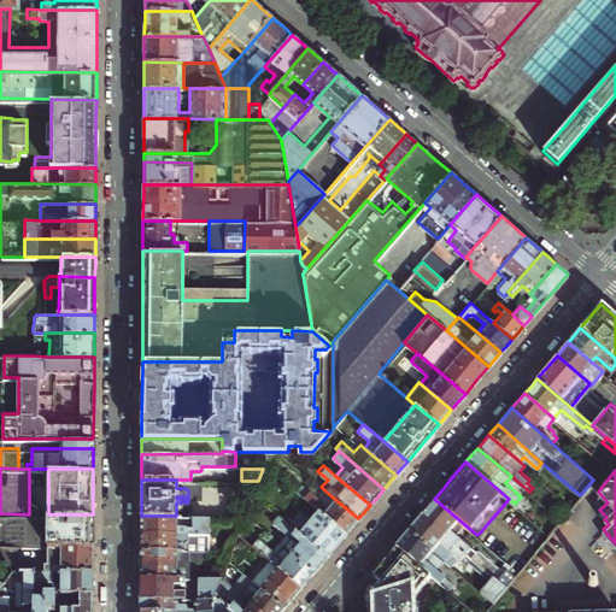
[(253,493),(258,481),(241,481),(236,480),(236,489),(233,489),(233,498),(229,498),(229,507),(227,507),(227,517),(245,517),(246,512),(253,493)]
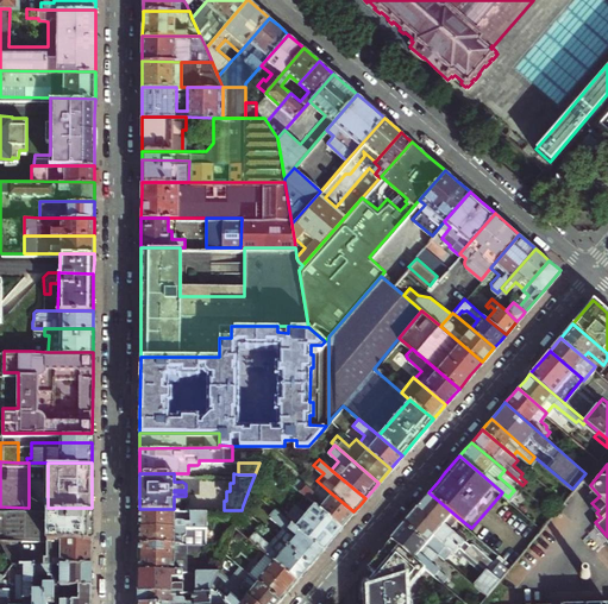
[(296,479),(293,484),(302,491),(342,526),(349,517),(353,511),(327,490),(317,480),(308,473),(301,480),(299,479),(296,479)]
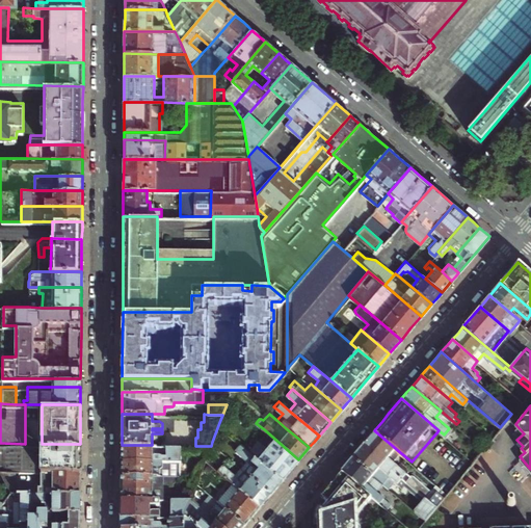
[(264,429),(246,449),(282,479),(290,469),(298,459),(264,429)]
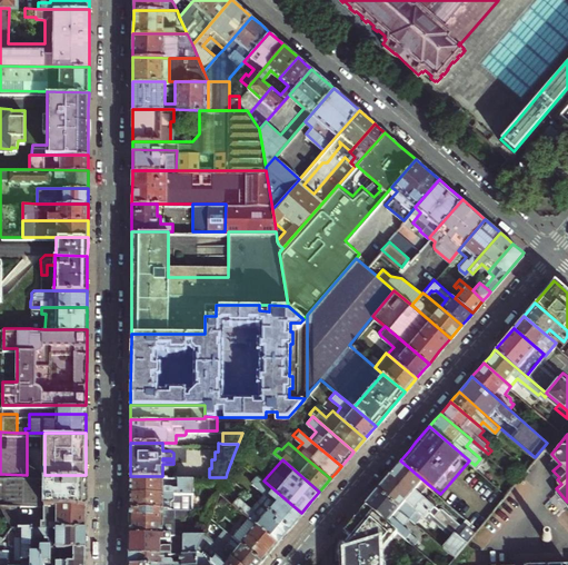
[(429,485),(400,461),(395,467),(388,474),(455,531),(461,523),(440,506),(439,507),(434,504),(435,503),(427,495),(426,496),(422,493),(429,485)]
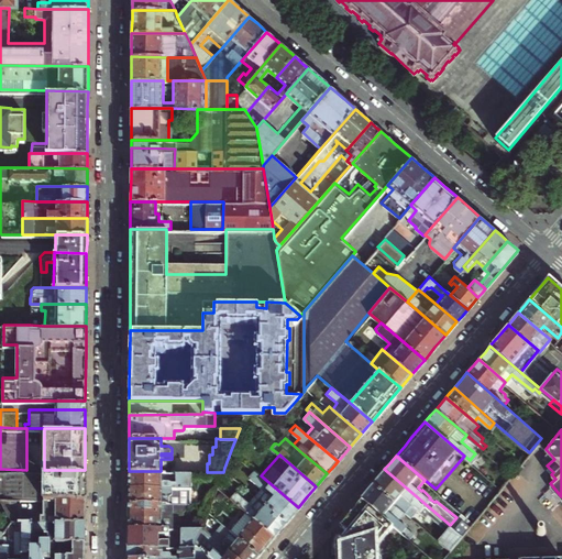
[(26,470),(0,469),(0,497),(20,497),(43,497),(85,497),(85,483),(85,470),(44,470),(26,470)]
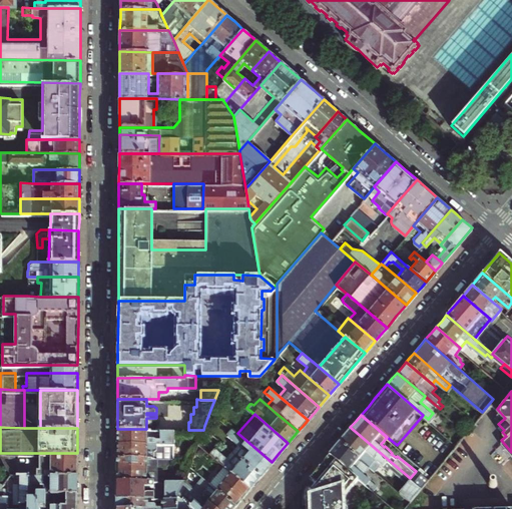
[(237,433),(230,427),(227,431),(227,434),(240,446),(235,452),(262,474),(267,468),(272,462),(237,433)]
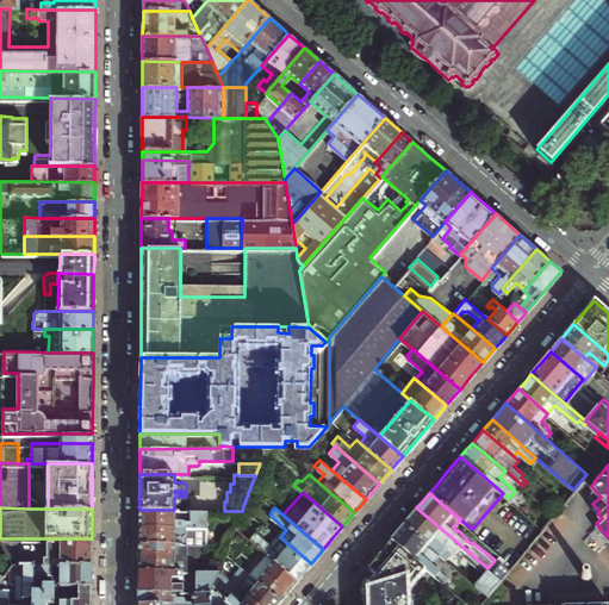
[(484,572),(488,568),(416,507),(411,513),(404,523),(439,552),(445,556),(452,548),(463,557),(465,555),(484,572)]
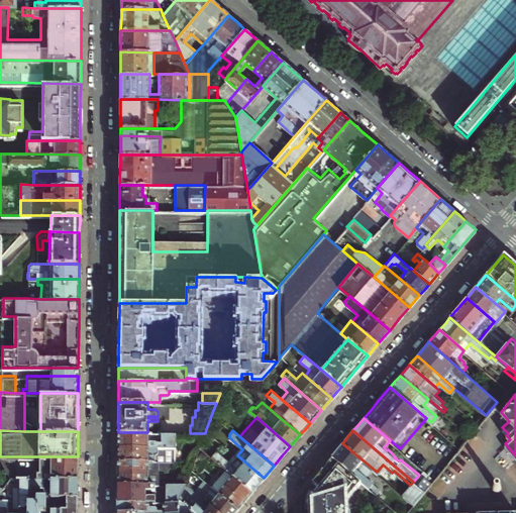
[(159,434),(159,432),(147,432),(118,432),(118,440),(118,445),(175,446),(175,433),(162,432),(162,441),(157,441),(157,435),(158,435),(159,434)]
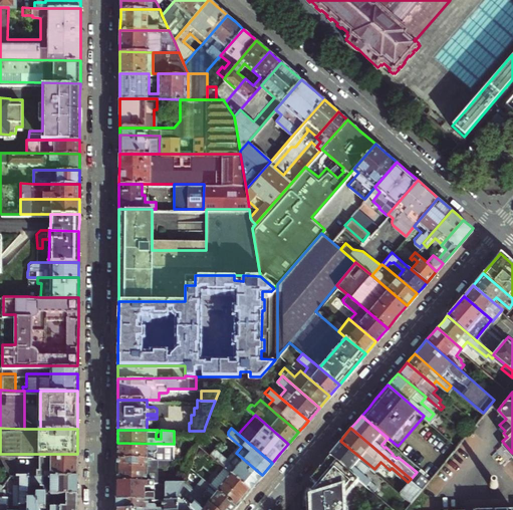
[(358,478),(373,491),(377,485),(370,479),(371,478),(364,472),(369,465),(340,441),(335,446),(329,453),(358,478)]
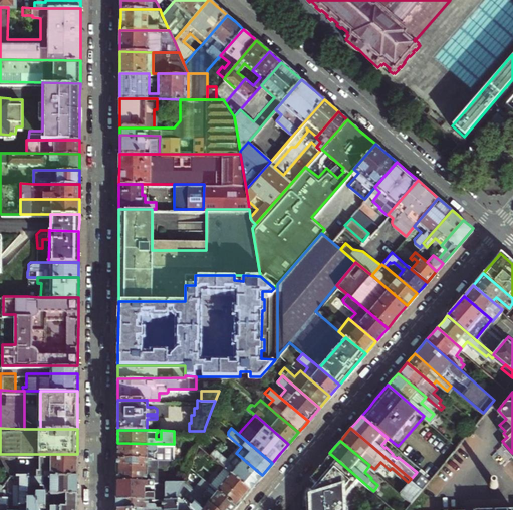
[(175,444),(174,444),(117,443),(117,452),(117,457),(167,457),(167,451),(169,451),(171,451),(172,450),(172,448),(175,448),(175,444)]
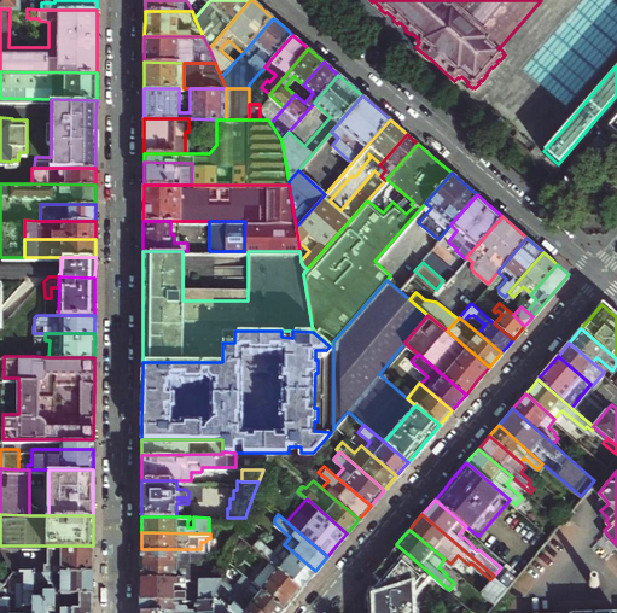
[(256,539),(252,544),(269,559),(278,566),(302,587),(308,578),(315,571),(284,544),(277,553),(261,541),(260,539),(256,539)]
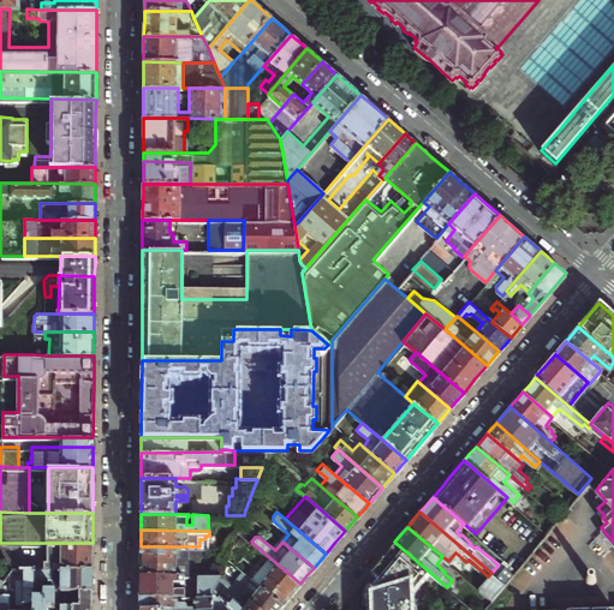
[(429,572),(394,542),(370,570),(380,578),(376,580),(374,584),(371,582),(368,584),(368,609),(415,609),(416,608),(405,599),(429,572)]
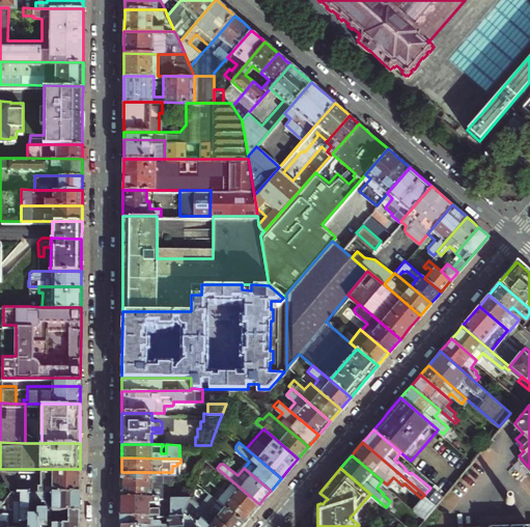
[(19,470),(19,469),(0,469),(0,471),(9,490),(19,490),(19,470)]
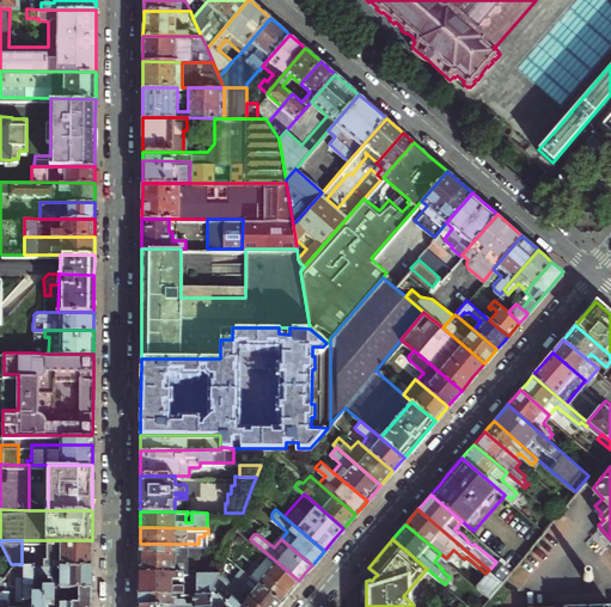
[(44,557),(44,564),(91,565),(91,551),(92,540),(47,540),(47,557),(44,557)]
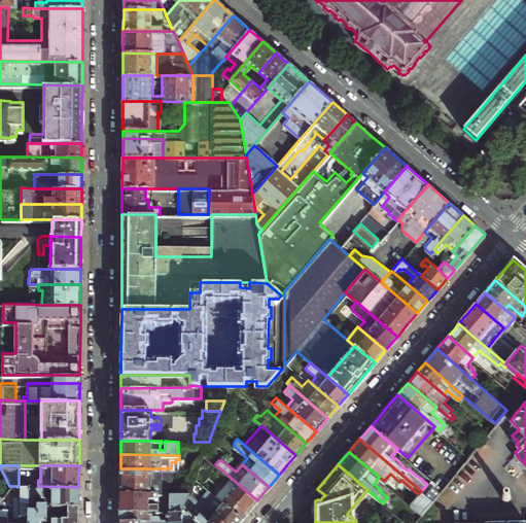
[(173,475),(173,468),(171,468),(120,468),(119,484),(119,492),(158,493),(162,493),(162,477),(171,477),(173,475)]
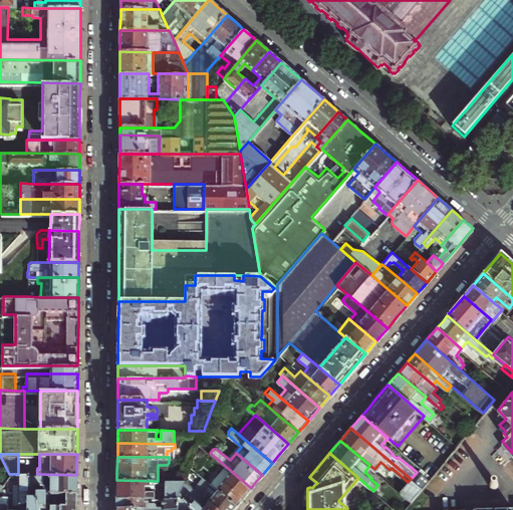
[(216,488),(231,471),(224,465),(210,482),(216,488)]
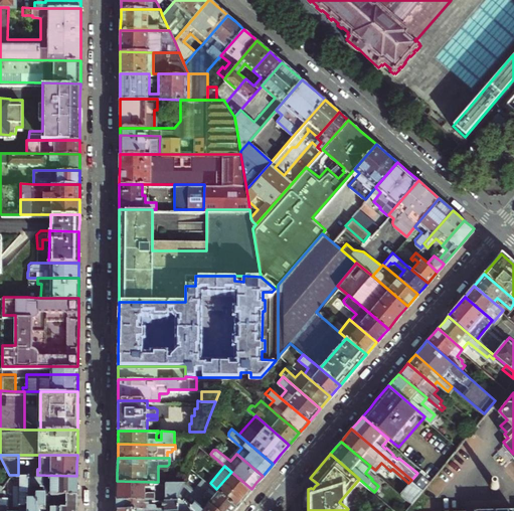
[(400,492),(411,501),(433,476),(421,467),(417,473),(411,480),(408,483),(400,492)]
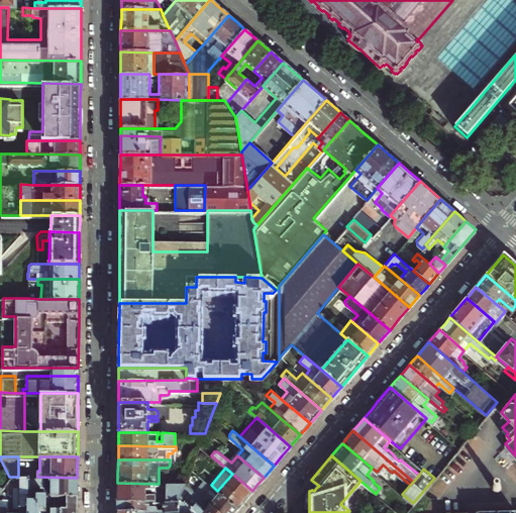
[(252,491),(232,474),(217,491),(237,508),(245,499),(252,491)]
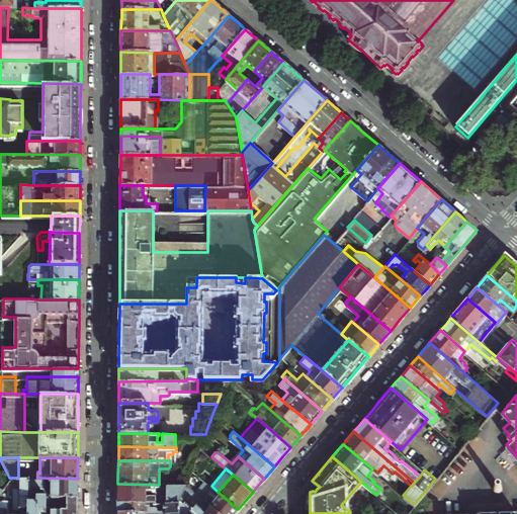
[(7,491),(7,499),(6,513),(27,513),(27,495),(28,478),(18,478),(9,478),(7,481),(7,484),(7,486),(7,491)]
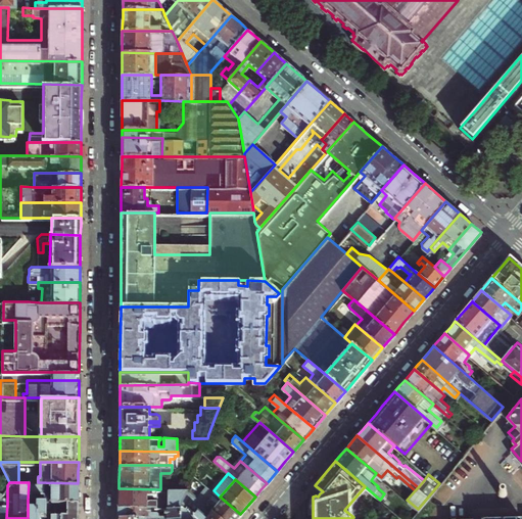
[(29,482),(28,500),(46,501),(55,501),(78,501),(78,490),(78,483),(38,482),(29,482)]
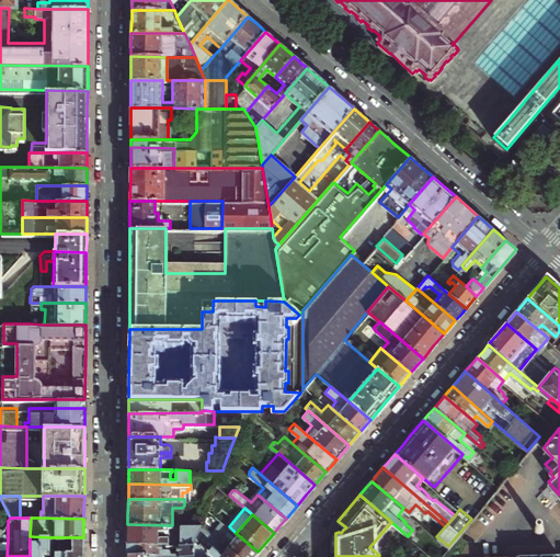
[(220,520),(210,533),(238,556),(252,556),(253,556),(258,552),(236,533),(229,526),(220,520)]
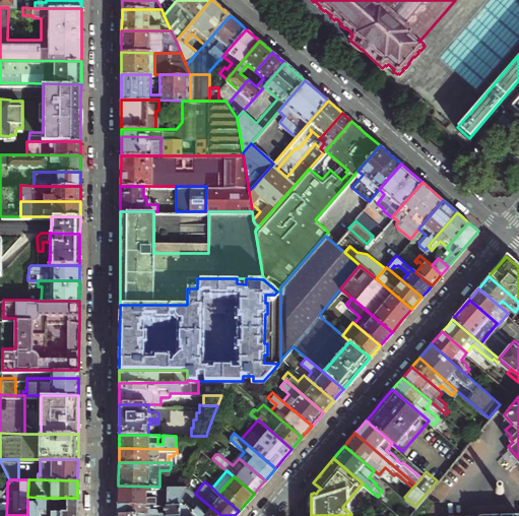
[(186,487),(168,487),(168,493),(156,493),(156,491),(155,491),(155,487),(118,486),(118,497),(118,503),(149,504),(165,504),(180,504),(180,503),(181,501),(183,496),(186,487)]
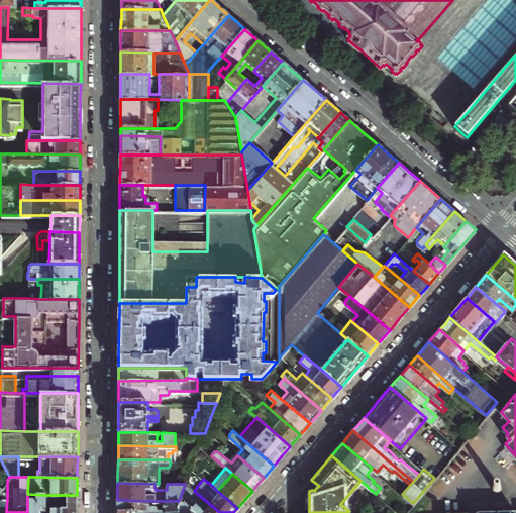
[(182,493),(180,498),(194,510),(197,512),(219,512),(194,491),(185,484),(182,493)]
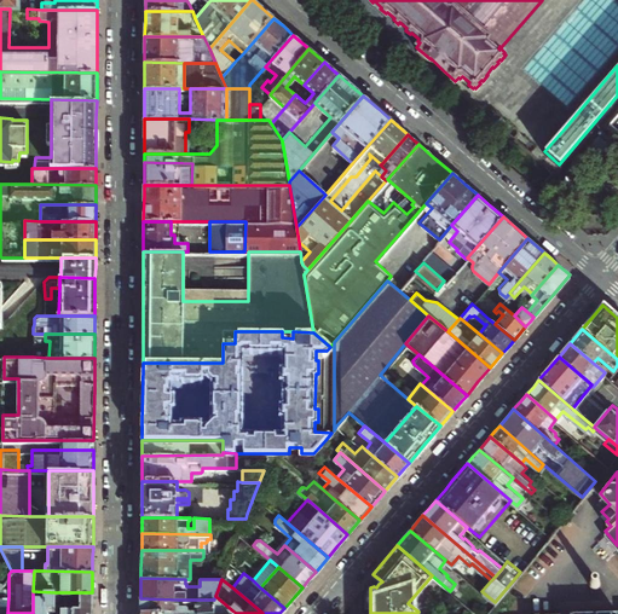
[(33,613),(53,613),(55,613),(55,592),(33,591),(33,613)]
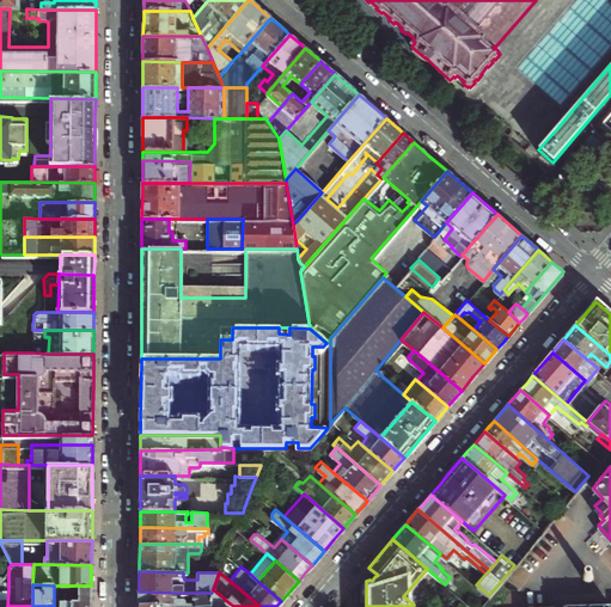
[(54,586),(54,606),(53,606),(72,606),(73,600),(65,600),(65,594),(65,586),(54,586)]
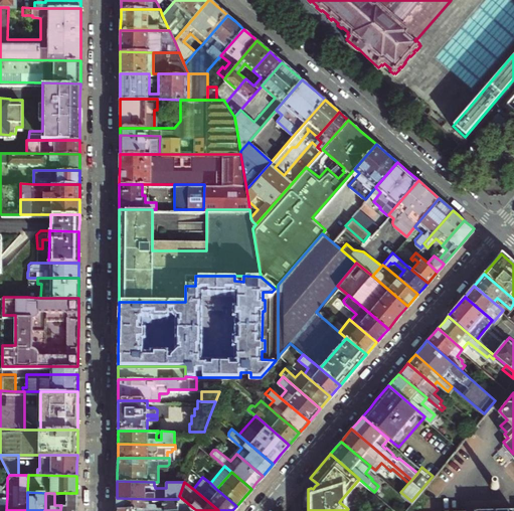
[(75,510),(76,493),(54,493),(54,500),(54,505),(61,505),(60,510),(75,510)]
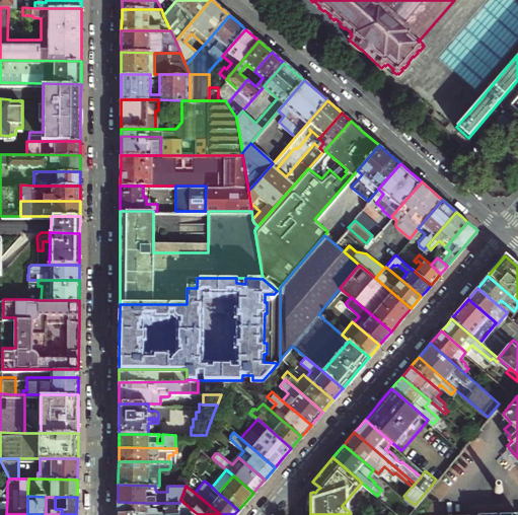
[(195,512),(180,500),(179,502),(179,503),(179,512),(195,512)]
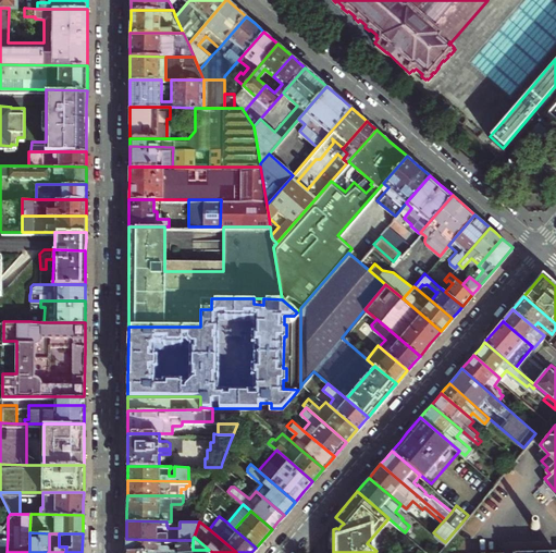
[(160,540),(126,539),(126,545),(126,551),(144,551),(160,551),(167,551),(171,551),(172,543),(160,543),(160,540)]
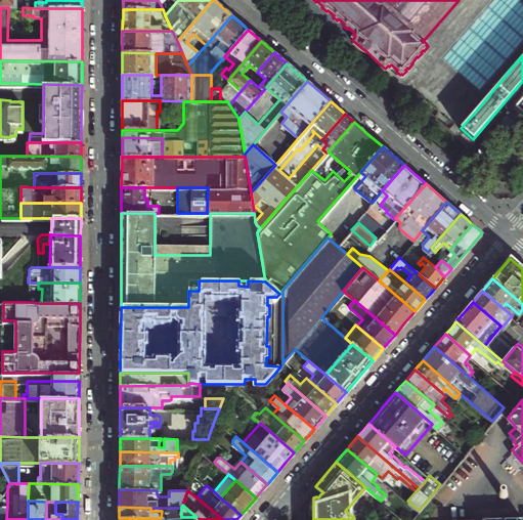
[(181,508),(166,508),(166,518),(175,519),(181,519),(181,517),(181,508)]
